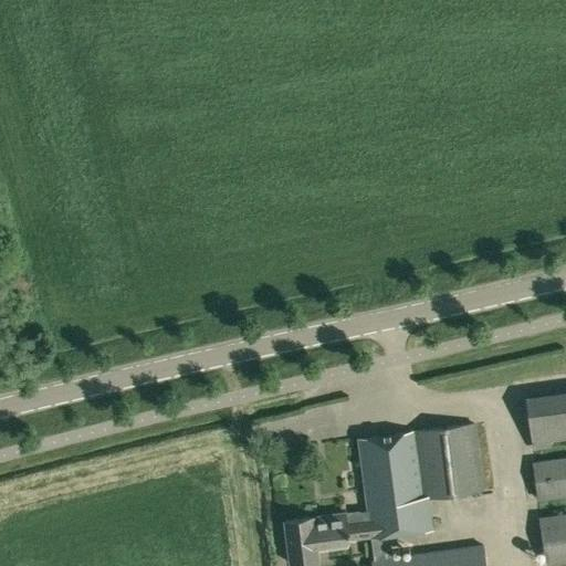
[(565,395),(526,400),(532,442),(565,437),(565,395)]
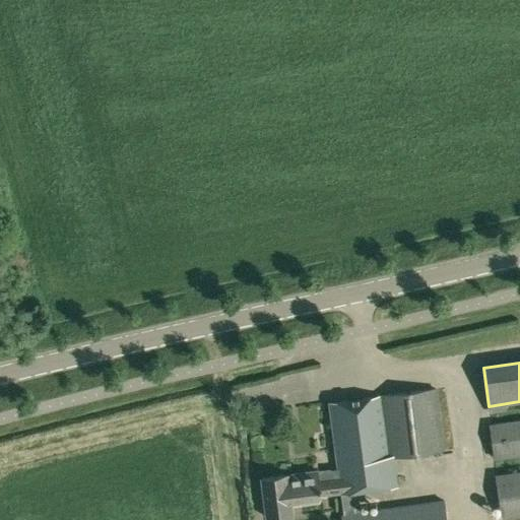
[(342,492),(343,499),(358,497),(356,490),(397,484),(393,456),(443,450),(435,388),(330,401),(338,467),(261,477),(267,518),(291,514),(289,499),(321,495),(321,494),(342,492)]
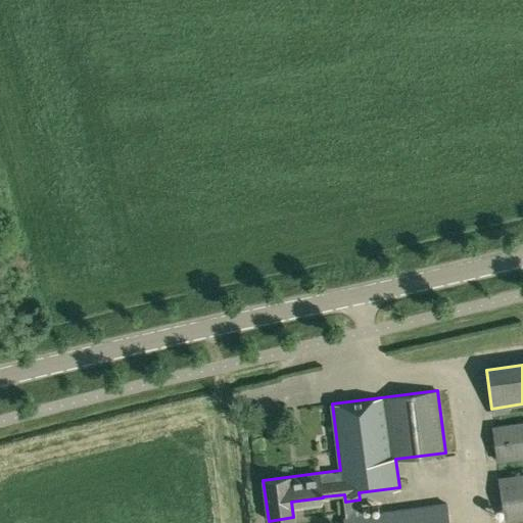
[(522,422),(492,427),(496,460),(522,456),(522,422)]
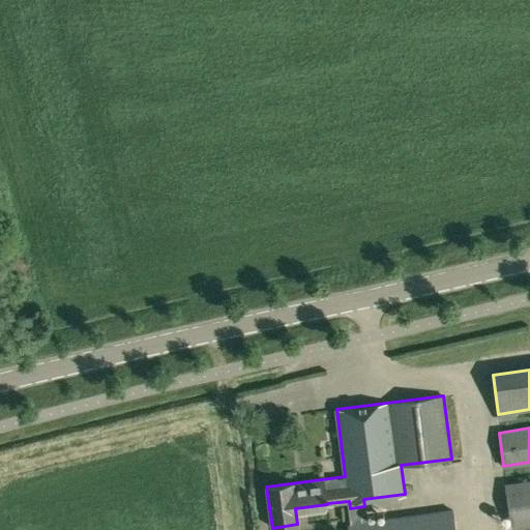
[(529,480),(505,484),(511,527),(529,524),(529,480)]
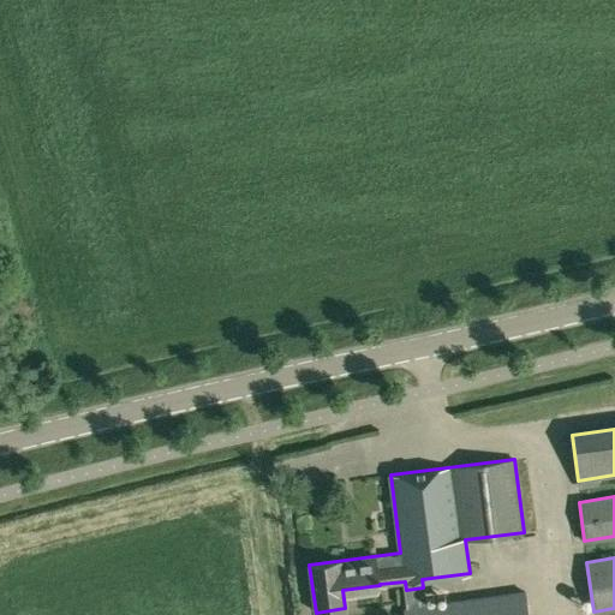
[(425,605),(423,587),(406,590),(407,607),(405,608),(405,614),(527,614),(525,592),(425,605)]
